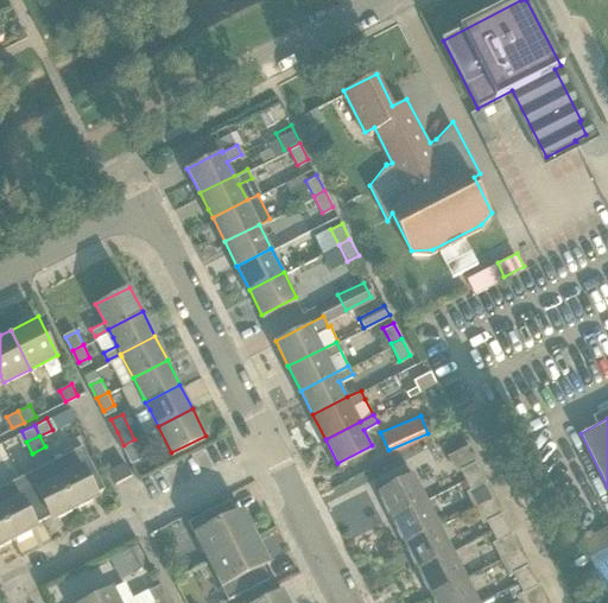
[(134,439),(124,445),(131,458),(141,452),(134,439)]
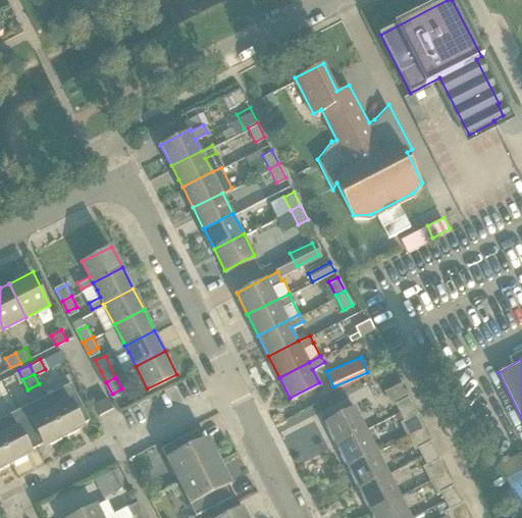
[(44,395),(64,434),(84,425),(82,421),(90,418),(70,381),(44,395)]
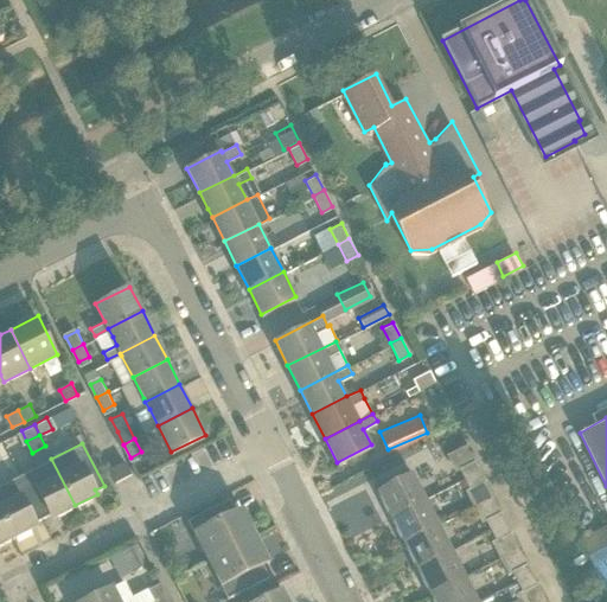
[(21,474),(43,517),(50,513),(52,517),(75,505),(51,459),(21,474)]
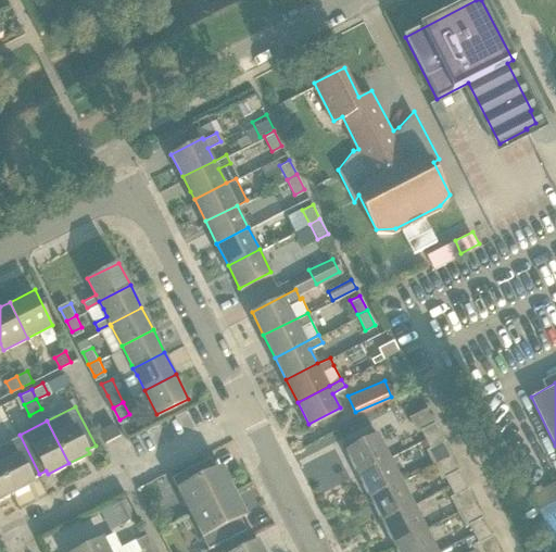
[(100,428),(105,440),(121,433),(114,421),(100,428)]
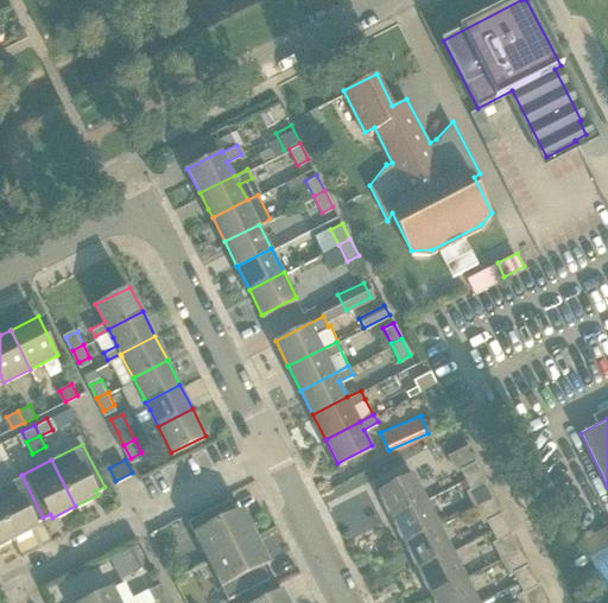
[(470,475),(481,469),(476,459),(466,464),(470,475)]
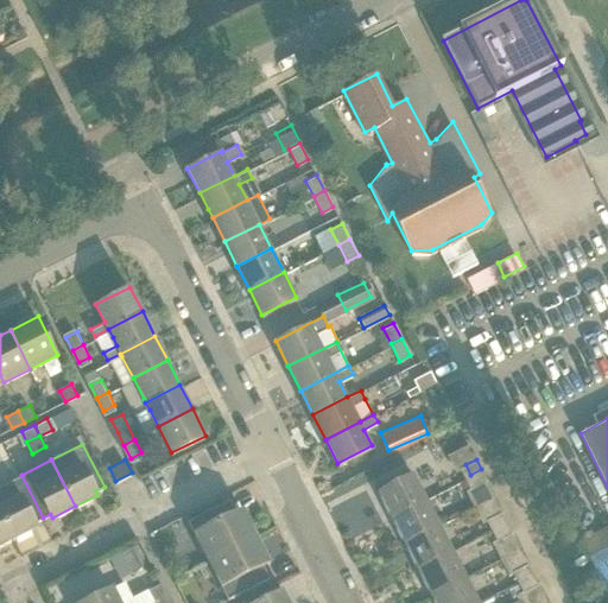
[(481,469),(470,475),(475,484),(487,478),(481,469)]
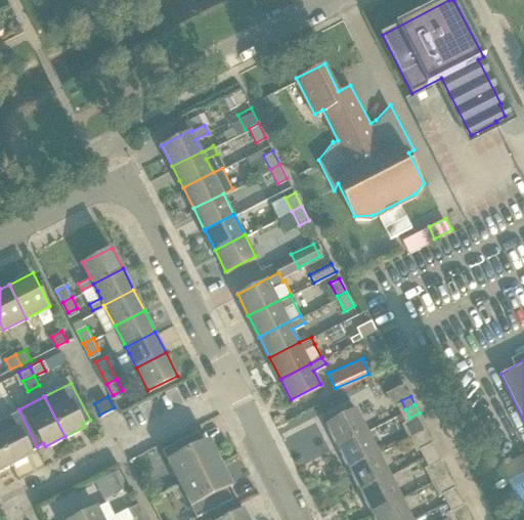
[(325,422),(337,444),(366,429),(355,406),(325,422)]
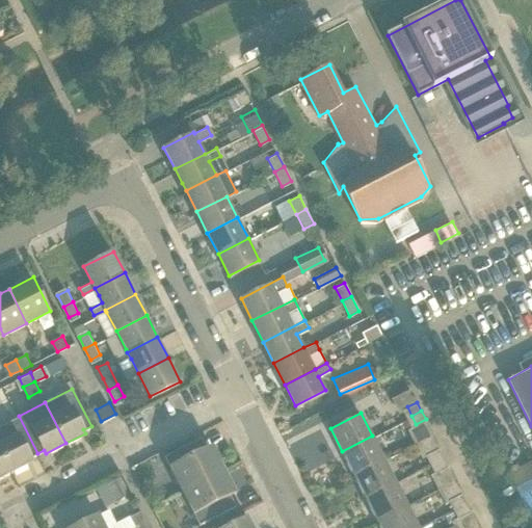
[(0,424),(0,447),(11,471),(32,460),(30,456),(37,453),(19,416),(0,424)]
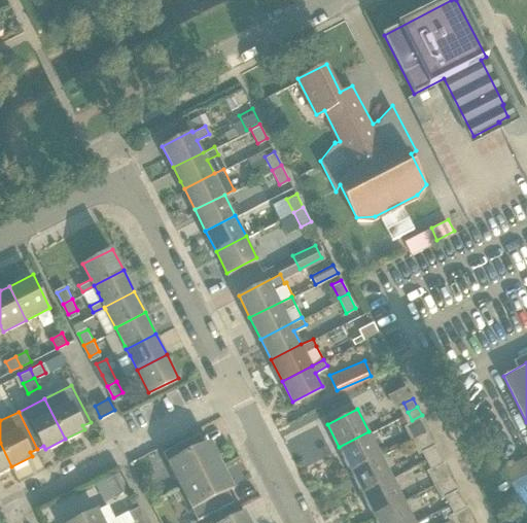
[(339,447),(350,469),(380,454),(369,431),(339,447)]
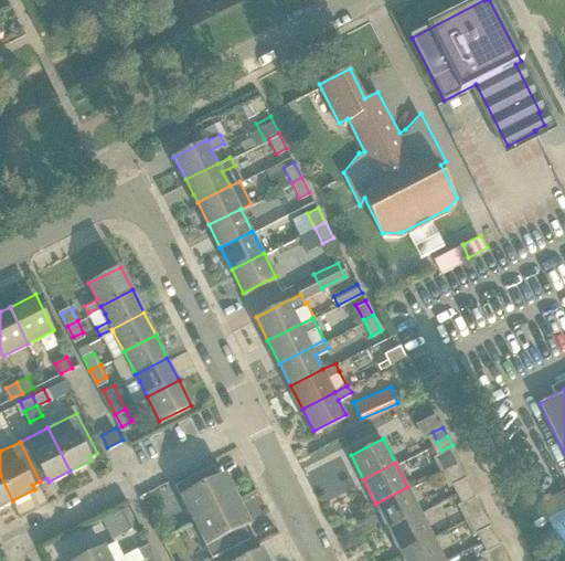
[(174,483),(193,519),(237,497),(225,473),(220,476),(213,464),(174,483)]
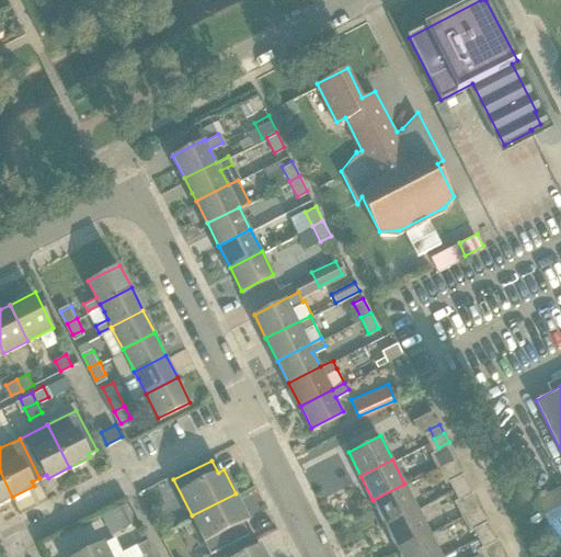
[(458,486),(468,480),(464,470),(453,476),(458,486)]
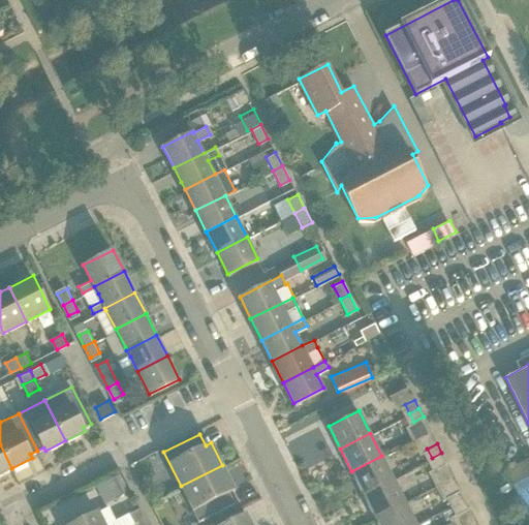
[(0,473),(11,468),(0,444),(0,473)]
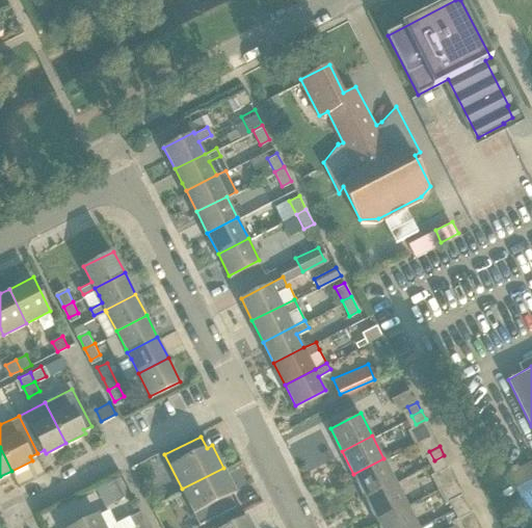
[(444,455),(434,460),(439,470),(449,466),(444,455)]
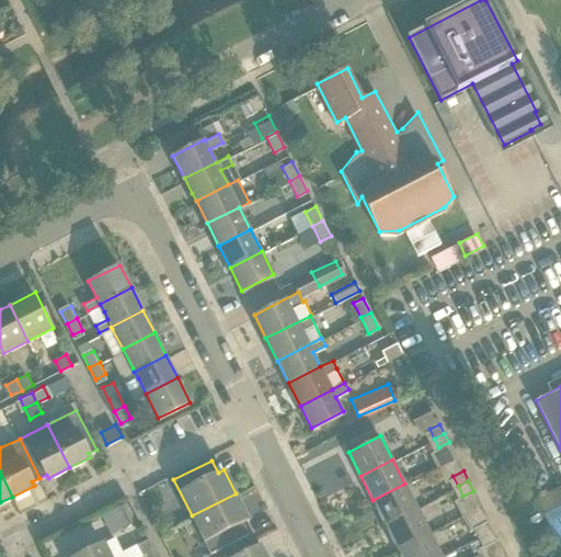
[(404,484),(373,500),(385,524),(416,508),(404,484)]
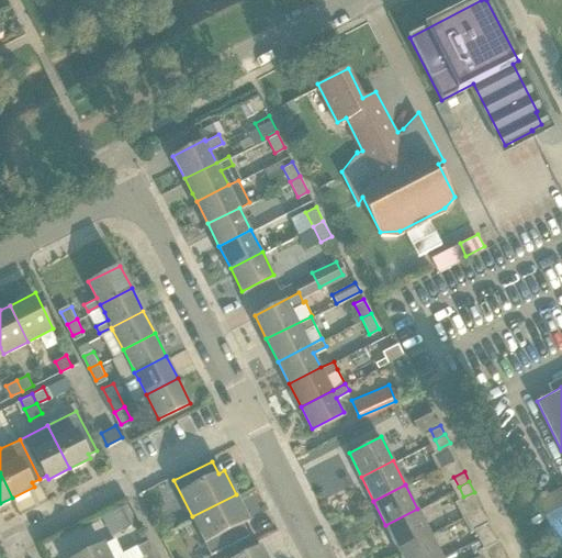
[(249,519),(236,494),(192,516),(211,553),(249,534),(243,522),(249,519)]
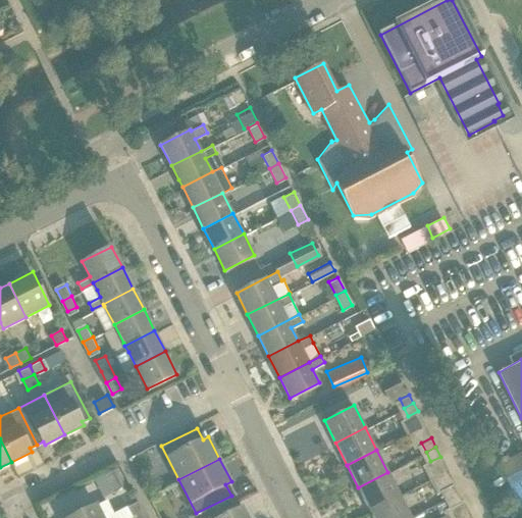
[(358,487),(369,509),(400,494),(387,472),(358,487)]
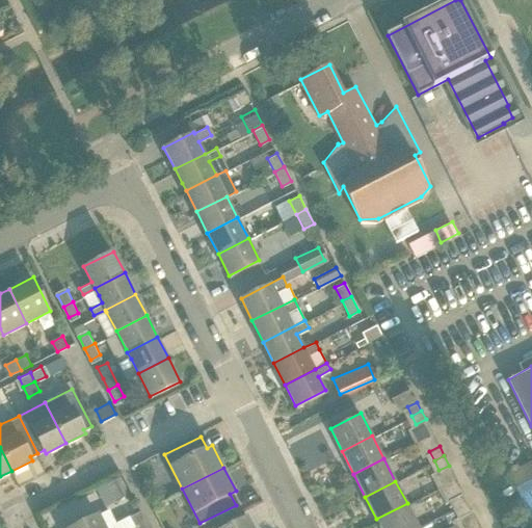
[(457,505),(467,501),(462,492),(452,497),(457,505)]
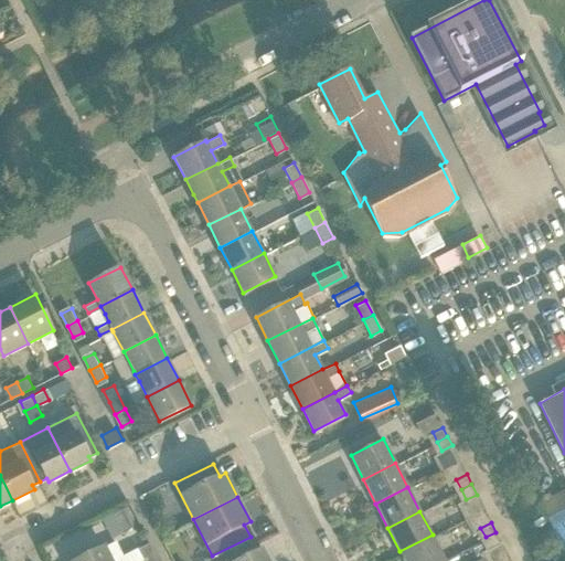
[(496,532),(486,537),(490,547),(501,542),(496,532)]
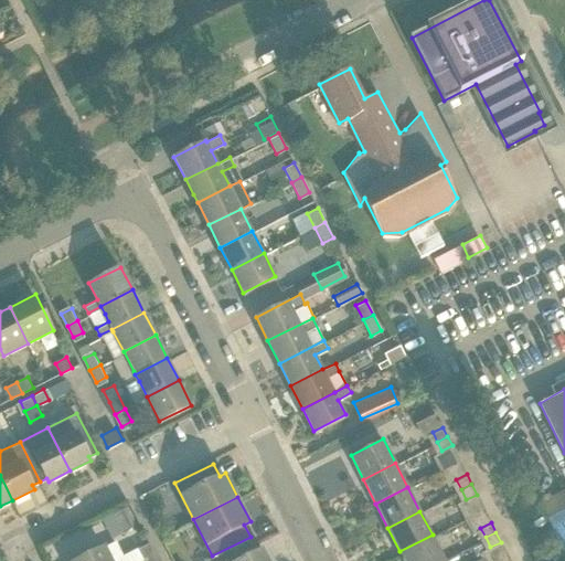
[(400,551),(404,560),(439,560),(445,559),(433,535),(400,551)]
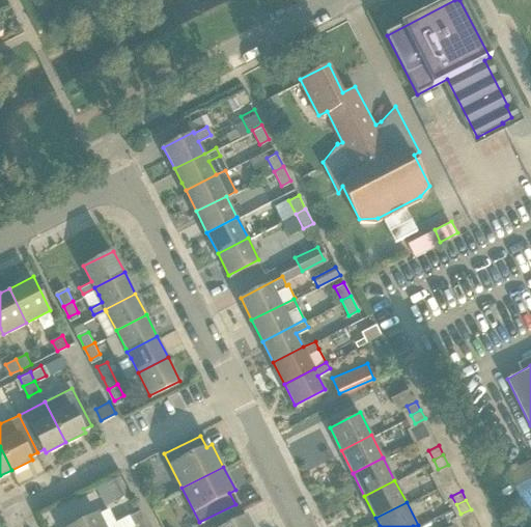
[(63,526),(106,526),(96,508),(63,525),(63,526)]
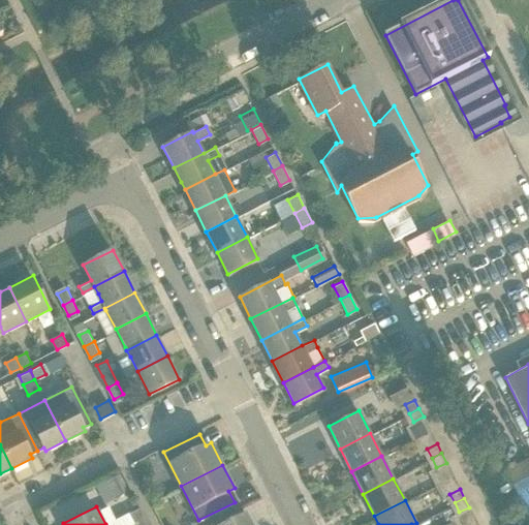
[(149,524),(141,507),(130,513),(135,524),(149,524)]
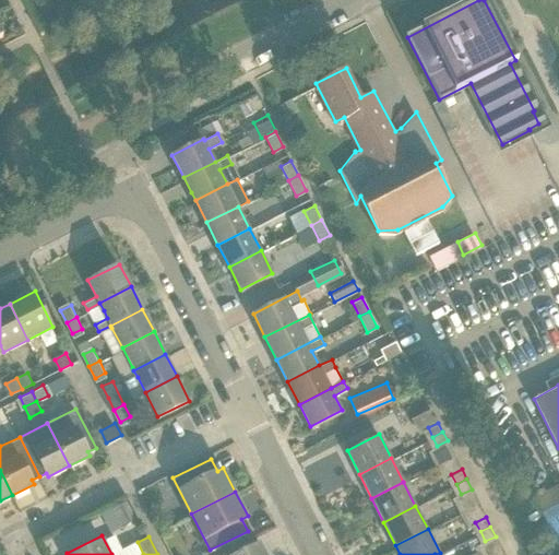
[(266,554),(260,541),(233,554),(266,554)]
